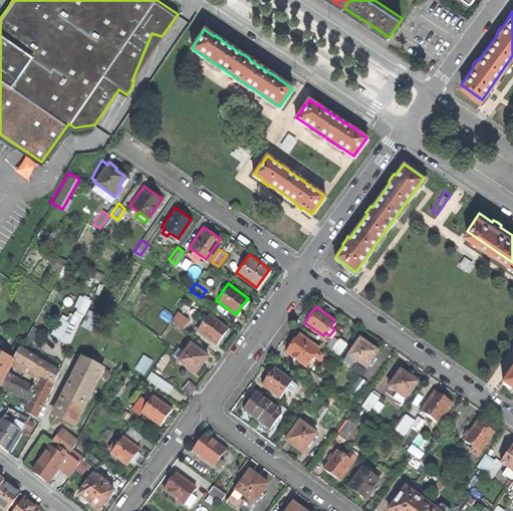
[(80,323),(97,331),(104,317),(87,309),(80,323)]
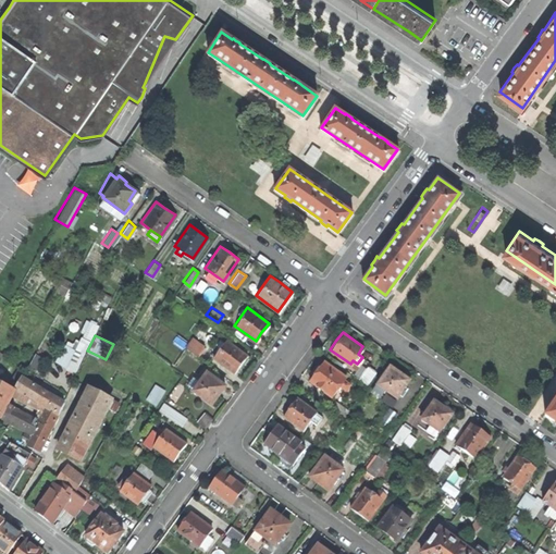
[(195,354),(202,343),(193,335),(185,346),(195,354)]
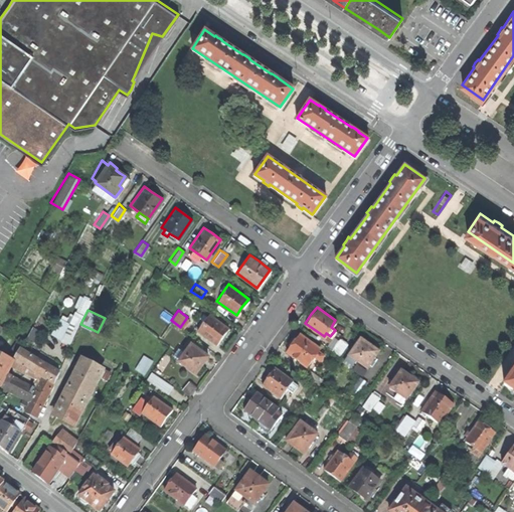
[(69,342),(82,314),(74,311),(61,338),(69,342)]
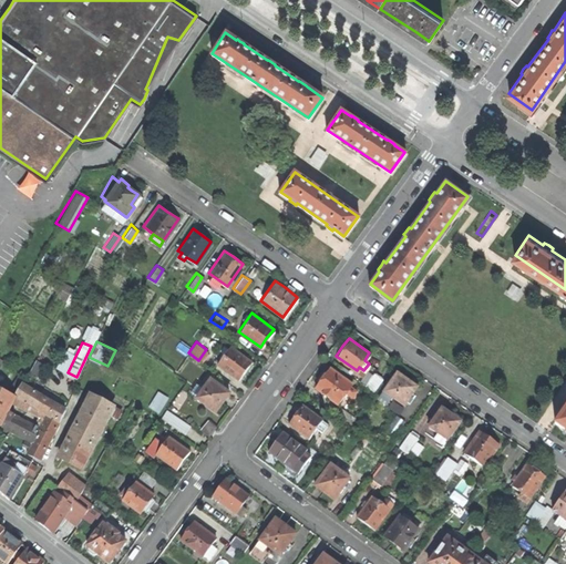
[(244,369),(250,360),(229,345),(227,347),(223,344),(218,349),(224,352),(216,362),(237,378),(244,369)]
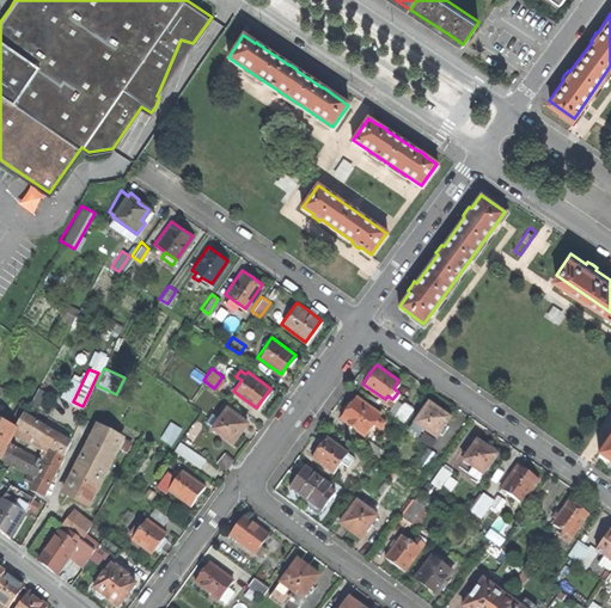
[(44,392),(38,387),(31,400),(30,399),(28,404),(31,406),(35,403),(38,404),(44,392)]
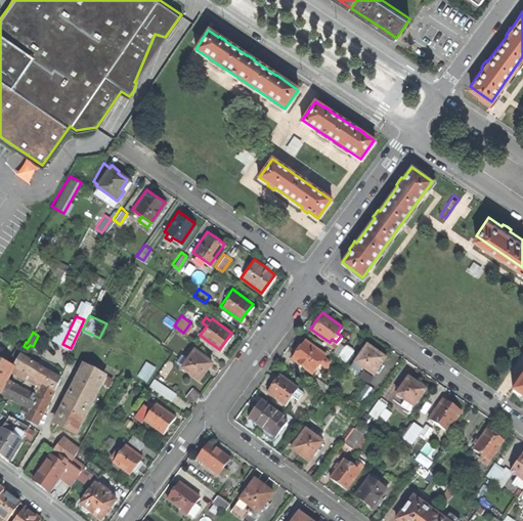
[(290,356),(311,371),(319,360),(321,362),(328,355),(304,338),(297,347),(290,356)]
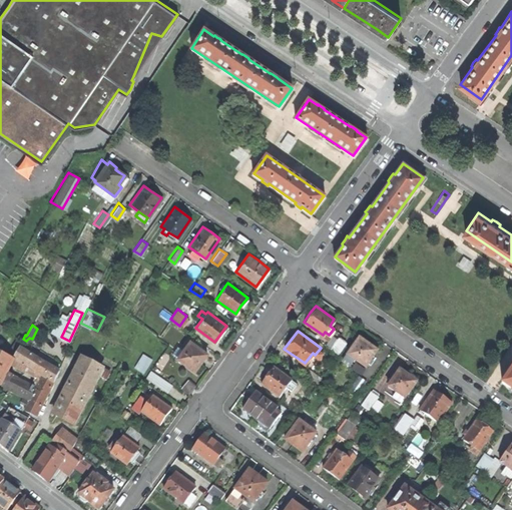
[(338,335),(330,347),(337,352),(345,341),(338,335)]
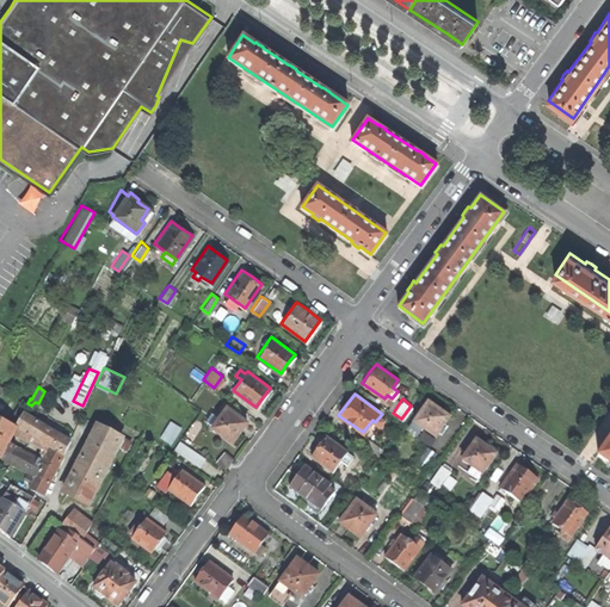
[(418,432),(424,425),(437,434),(451,414),(442,407),(430,400),(411,427),(418,432)]
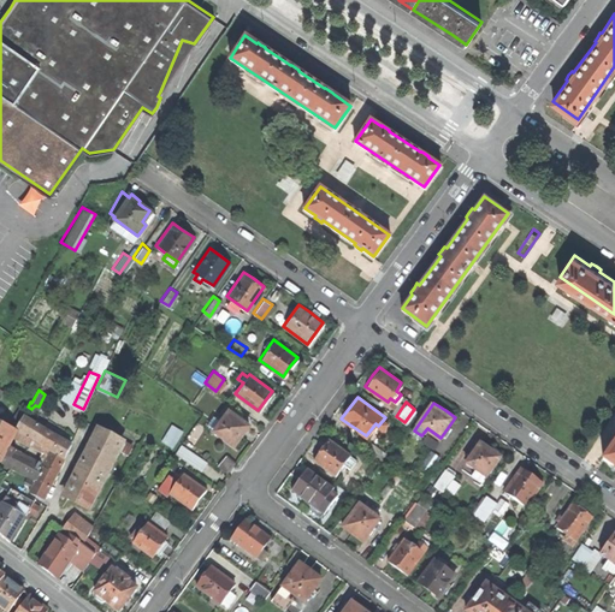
[(235,415),(228,409),(218,421),(212,416),(207,423),(213,428),(212,429),(232,444),(240,434),(248,423),(240,419),(235,415)]
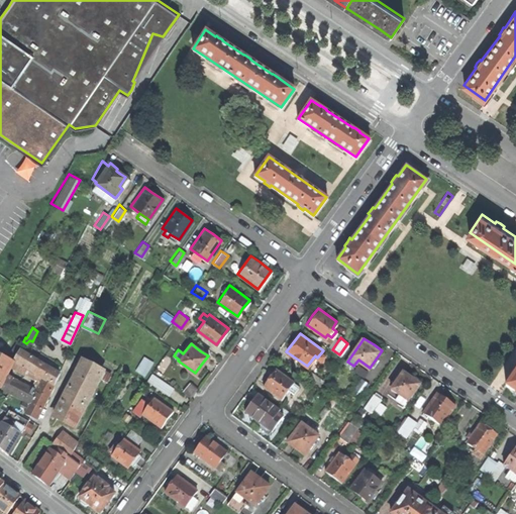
[(23,411),(35,417),(43,401),(53,382),(58,372),(18,347),(14,355),(20,358),(18,363),(12,360),(12,358),(0,352),(0,386),(17,395),(23,398),(21,403),(26,406),(23,411)]
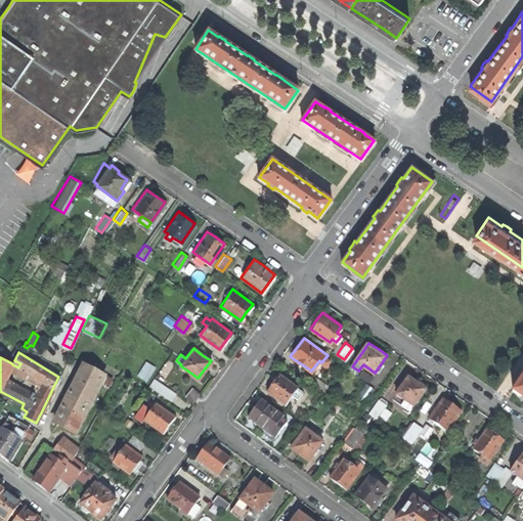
[(147,382),(156,368),(137,357),(130,371),(147,382)]
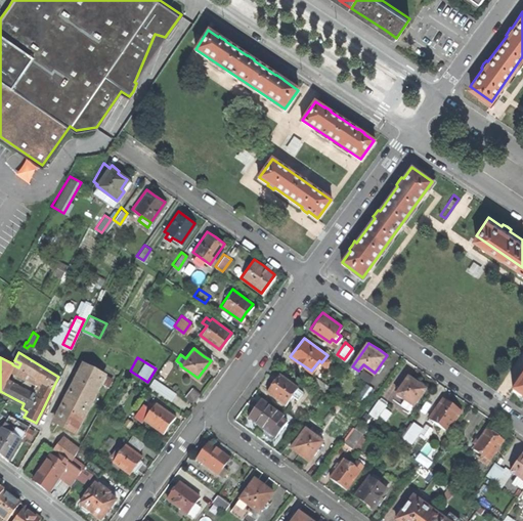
[(103,373),(83,362),(69,390),(53,420),(74,430),(99,380),(109,385),(111,379),(103,373)]
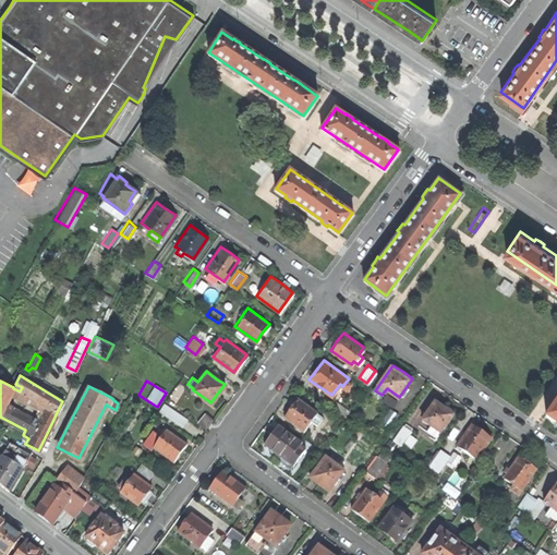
[(556,393),(543,414),(556,423),(556,424),(556,425),(556,393)]
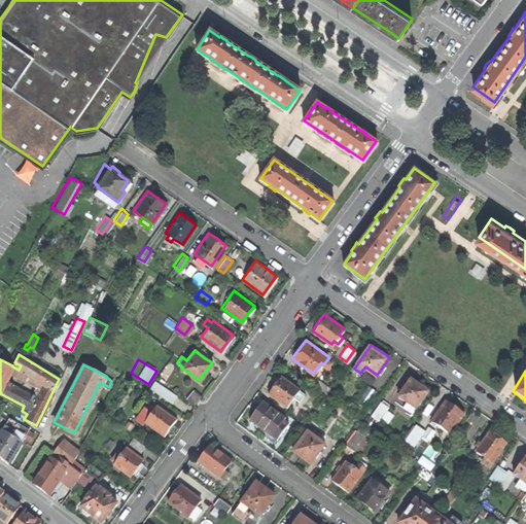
[(268,391),(286,405),(293,395),(299,399),(304,392),(280,375),(273,384),(268,391)]
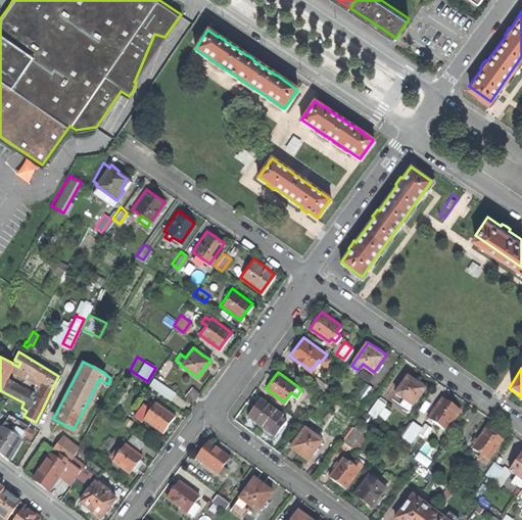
[(412,377),(409,375),(396,391),(405,396),(401,402),(408,407),(407,409),(409,411),(425,386),(424,385),(424,382),(420,379),(416,380),(412,377)]
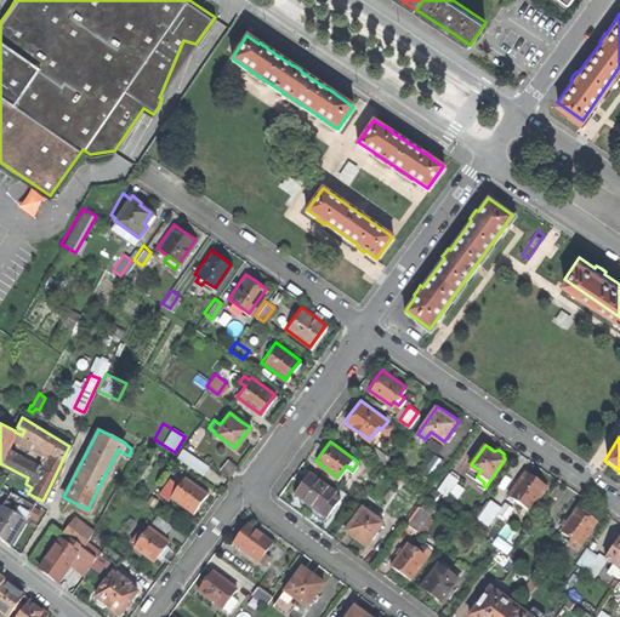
[(424,469),(432,475),(444,460),(436,452),(424,469)]
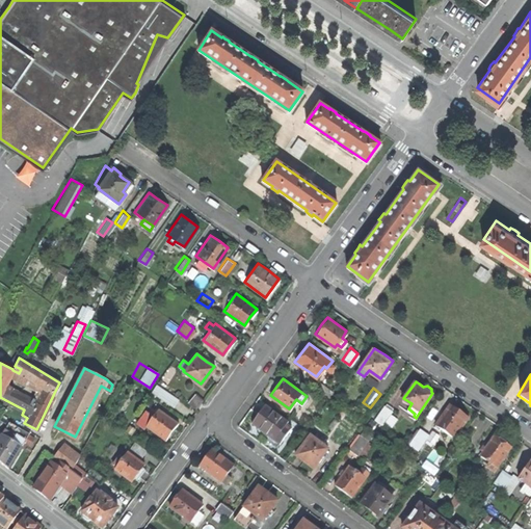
[(184,412),(188,405),(167,391),(163,396),(178,406),(178,407),(184,412)]
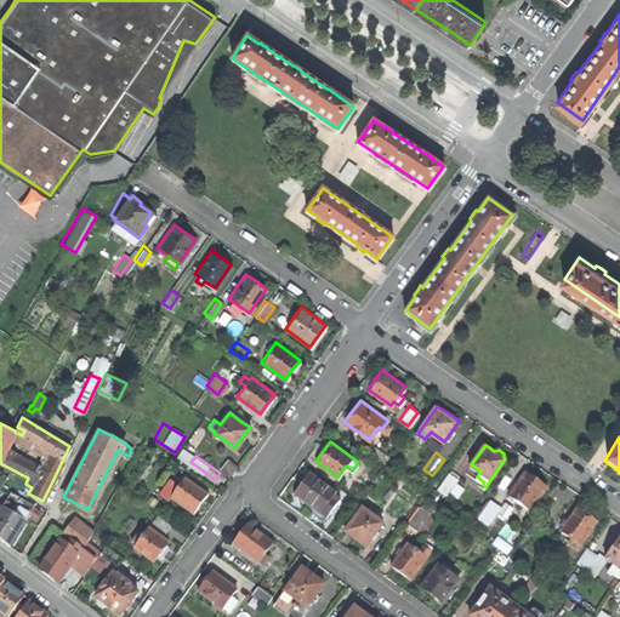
[(511,493),(530,508),(547,484),(538,476),(528,469),(511,493)]
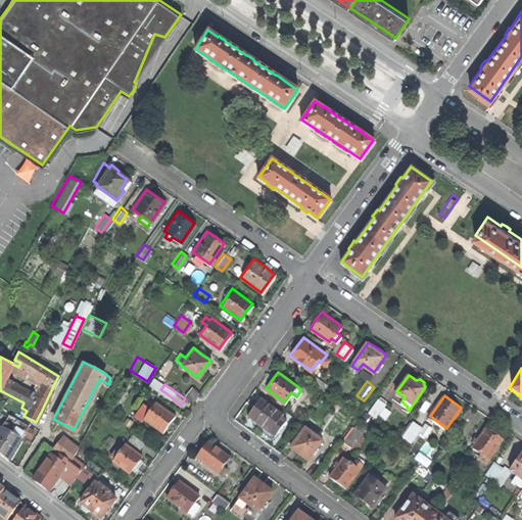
[(139,406),(133,415),(140,420),(142,417),(161,431),(165,425),(174,415),(154,400),(153,400),(151,399),(148,403),(139,396),(135,403),(139,406)]
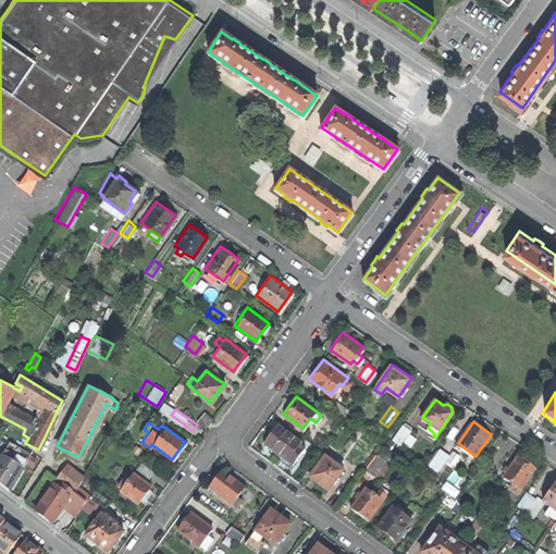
[(276,422),(263,441),(274,450),(286,458),(293,450),(298,453),(304,445),(298,442),(299,440),(276,422)]
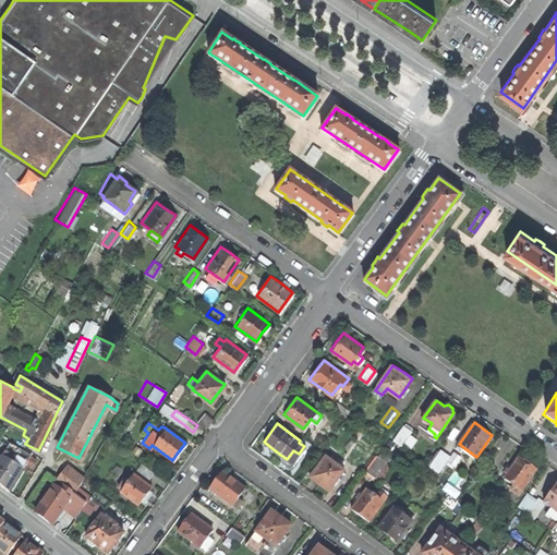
[(395,437),(402,443),(412,430),(404,424),(395,437)]
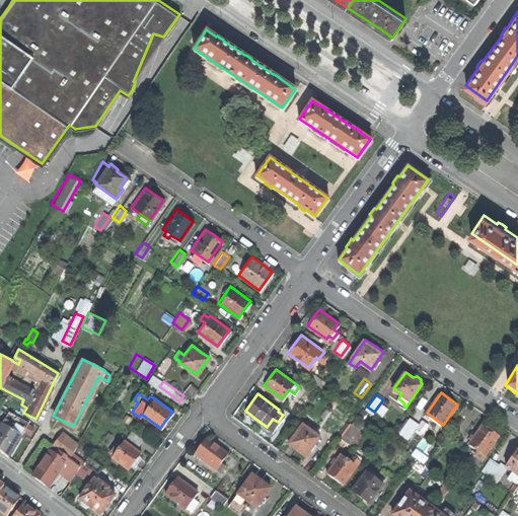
[(0,448),(7,454),(23,427),(27,421),(28,419),(8,409),(0,422),(0,448)]
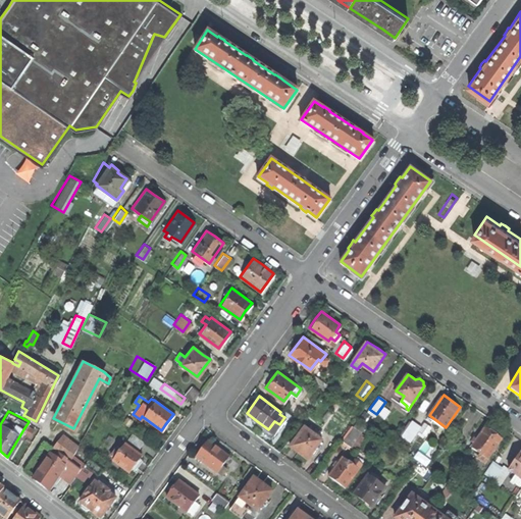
[(121,421),(126,424),(131,419),(125,416),(121,421)]
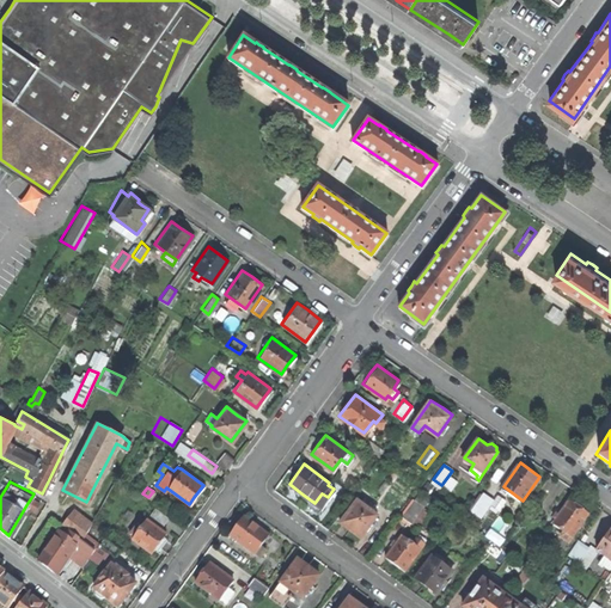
[(401,515),(410,521),(429,496),(420,489),(401,515)]
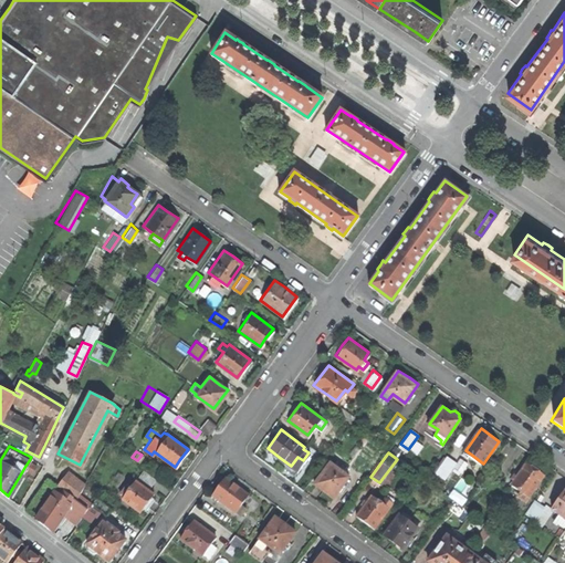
[(456,461),(447,455),(433,473),(442,480),(456,461)]
